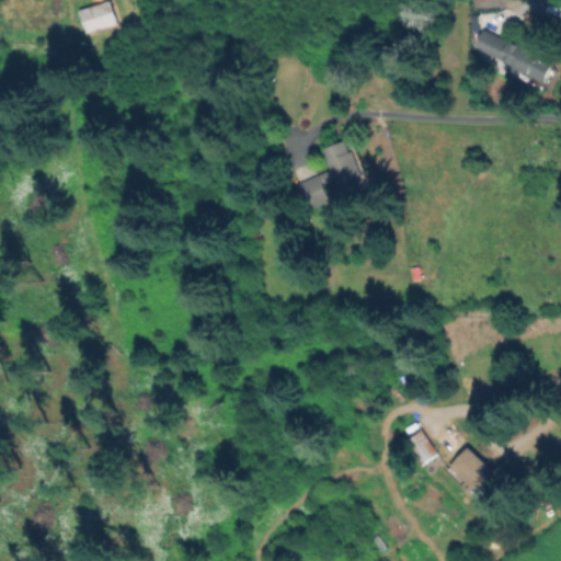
[(113,0),(121,24),(89,35),(81,10),(113,0)]
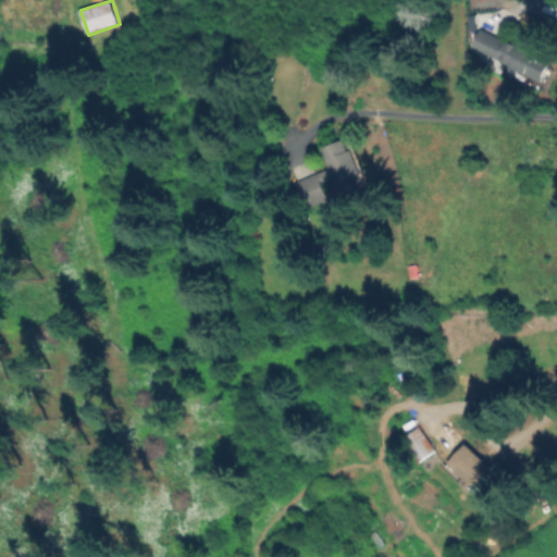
[(481,31),(504,41),(506,37),(540,53),(529,74),(472,46),(481,31)]
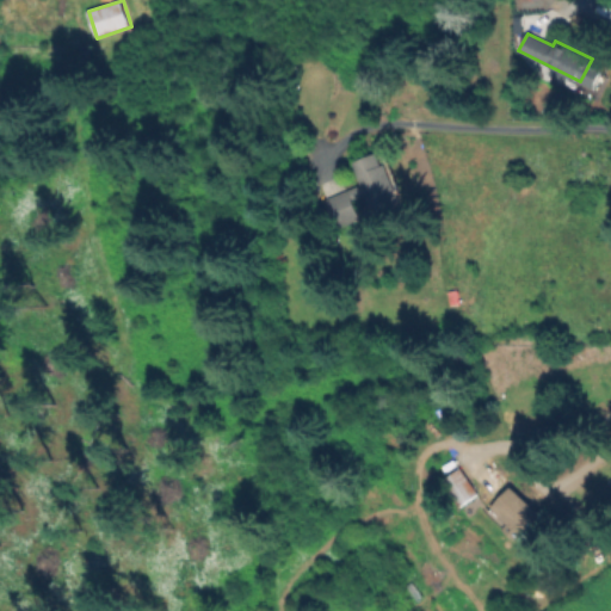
[(399,187),(394,218),(368,214),(370,198),(368,192),(353,197),(360,217),(332,228),(321,199),(363,185),(355,161),(384,150),(397,186),(399,187)]
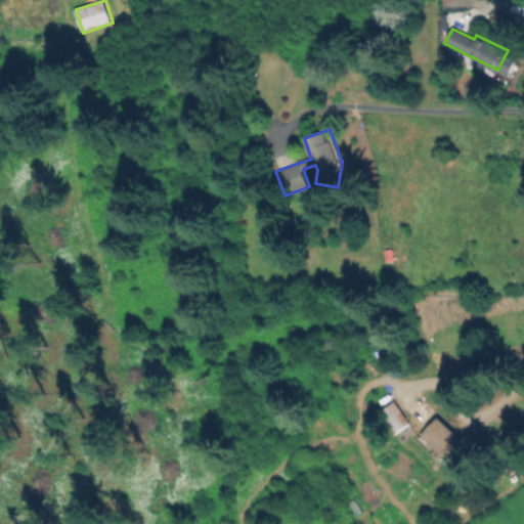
[(410,423),(395,435),(378,413),(384,408),(380,403),(389,395),(410,423)]
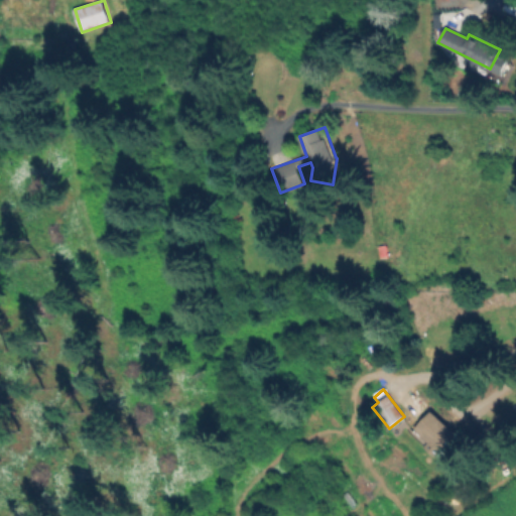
[(426,405),(418,416),(402,404),(411,393),(426,405)]
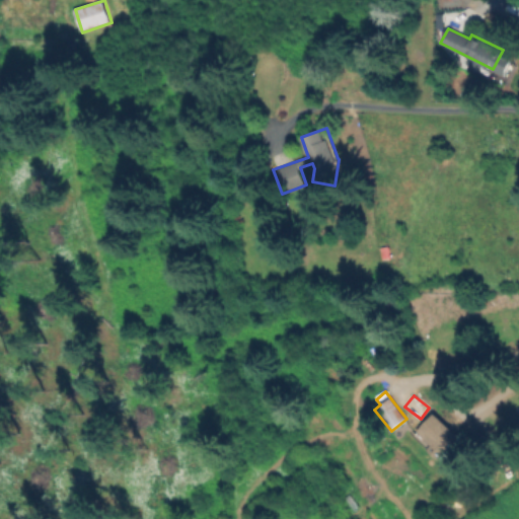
[(462,437),(439,460),(427,448),(429,446),(416,432),(437,412),(462,437)]
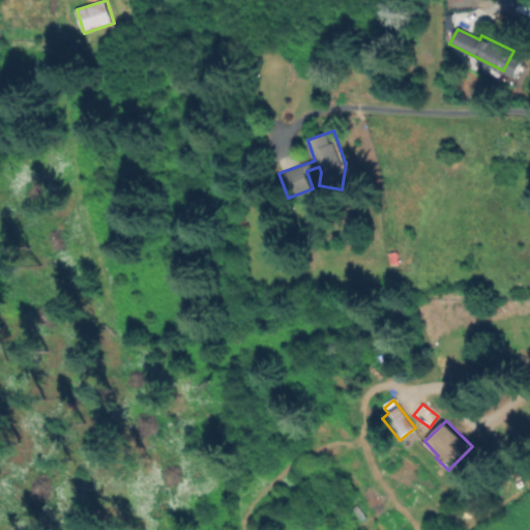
[(480,432),(494,453),(500,449),(487,428),(480,432)]
